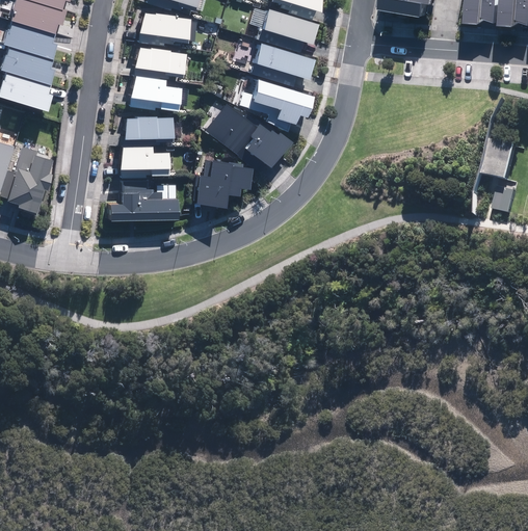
[(7,72),(0,96),(48,110),(53,94),(48,91),(56,68),(53,67),(60,45),(53,43),(59,23),(63,24),(68,9),(63,7),(66,0),(67,0),(72,1),(72,0),(18,0),(4,44),(9,46),(1,70),(7,72)]
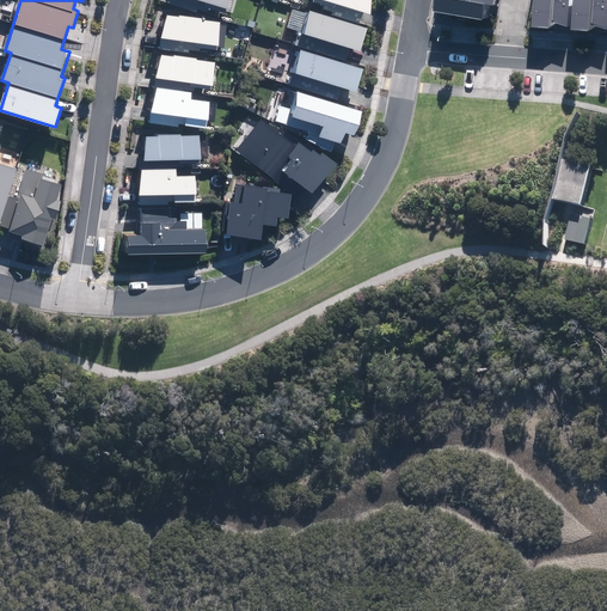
[(322,0),(369,14),(373,0),(322,0)]
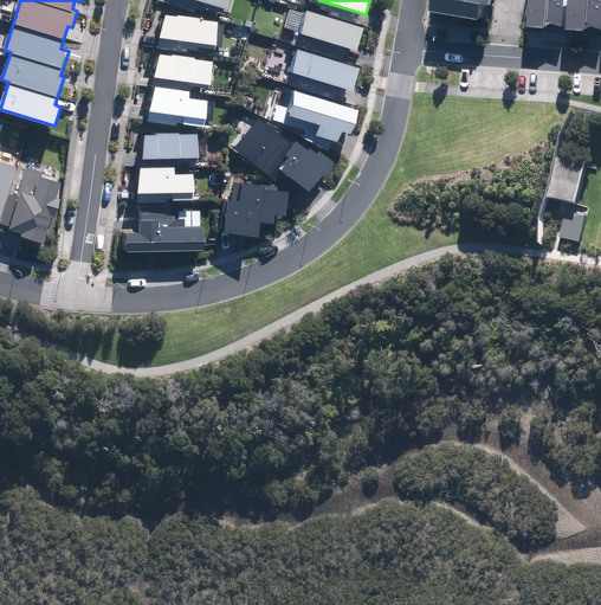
[(433,0),(432,13),(482,21),(485,5),(493,6),(493,0),(433,0)]
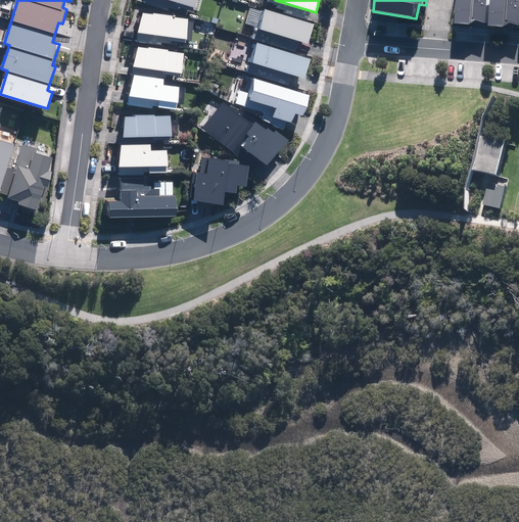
[(460,0),(458,25),(473,26),(474,21),(488,24),(490,0),(460,0)]
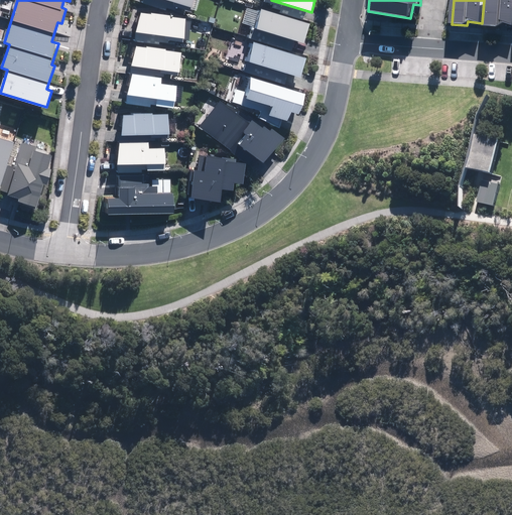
[(511,0),(487,0),(486,26),(501,27),(501,23),(511,24),(511,0)]
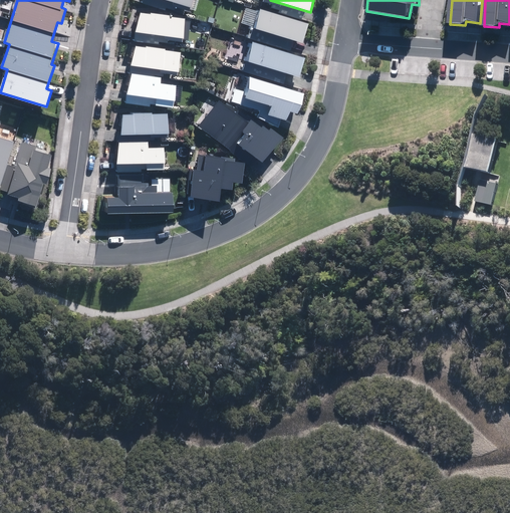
[(139,10),(136,30),(166,34),(165,40),(182,42),(185,16),(139,10)]
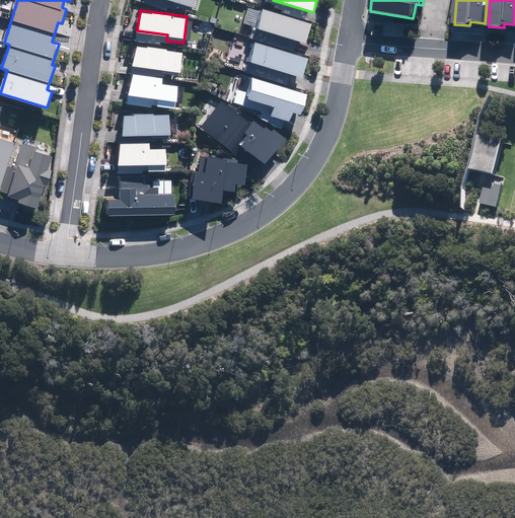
[(312,24),(263,10),(256,30),(306,46),(312,24)]
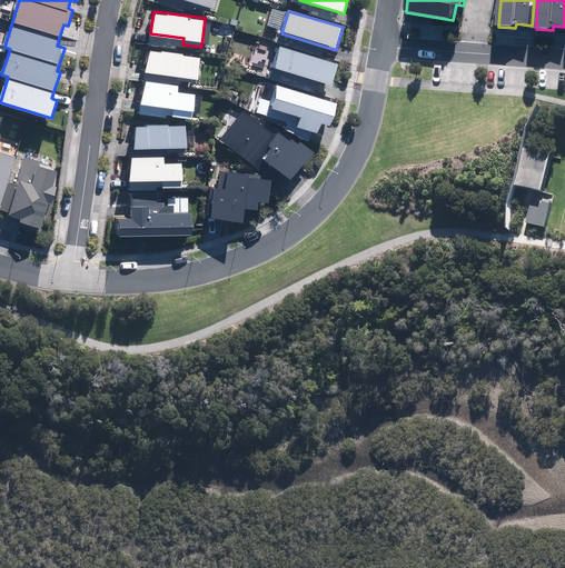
[(340,65),(279,46),(273,69),(334,87),(340,65)]
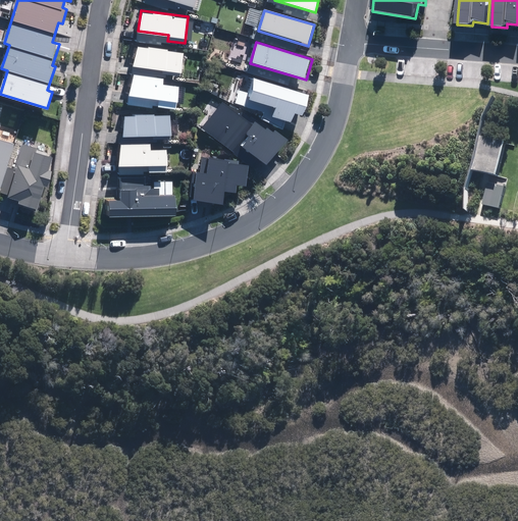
[(131,67),(182,74),(185,53),(134,45),(131,67)]
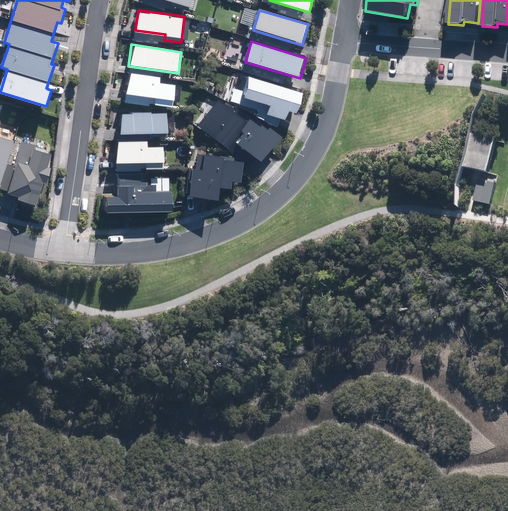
[(156,104),(172,106),(175,84),(160,82),(161,77),(129,73),(126,95),(157,99),(156,104)]
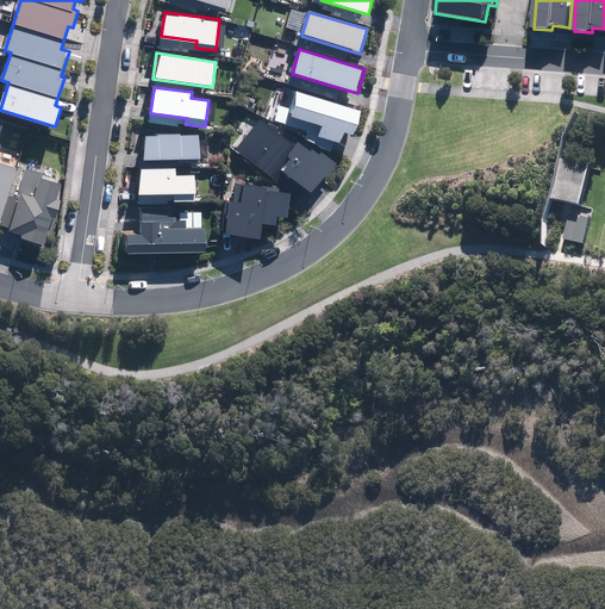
[(361,109),(297,91),(288,117),(319,125),(317,135),(340,141),(343,129),(354,132),(361,109)]
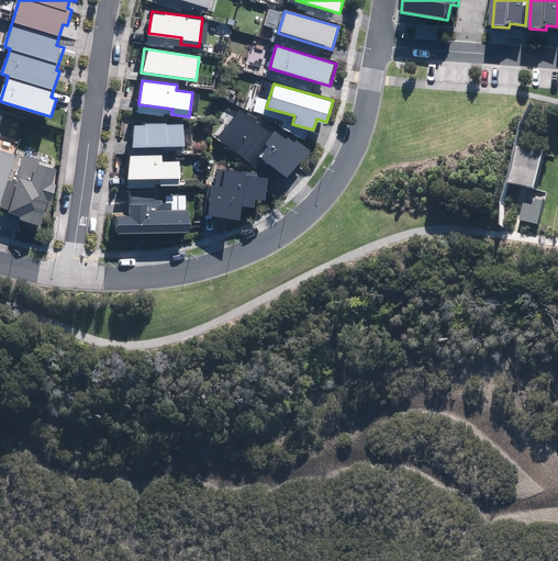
[(274,132),(241,109),(220,138),(277,178),(282,169),(289,175),(308,147),(292,136),(291,138),(277,128),(274,132)]
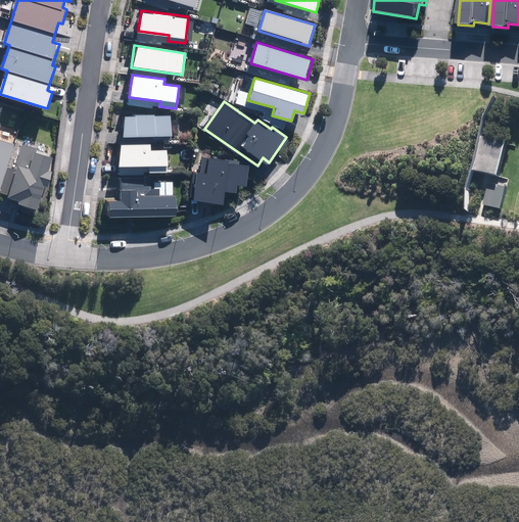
[(124,136),(172,134),(171,112),(123,114),(124,136)]
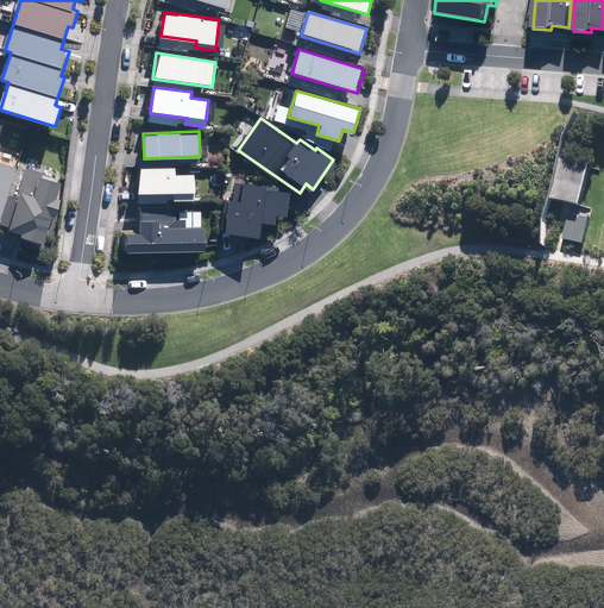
[(4,146),(0,145),(0,219),(19,160),(1,154),(4,146)]
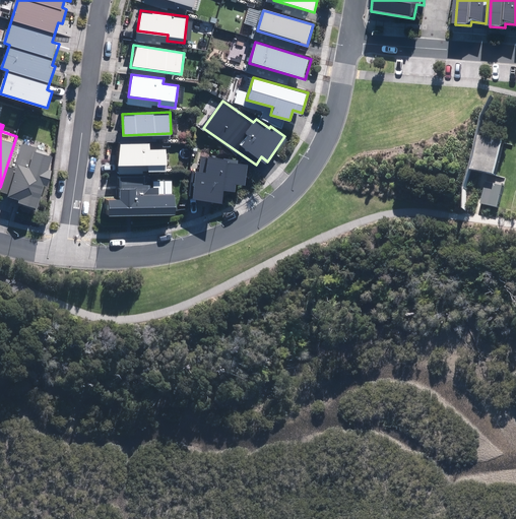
[(503,177),(511,143),(485,137),(477,171),(488,174),(503,177)]
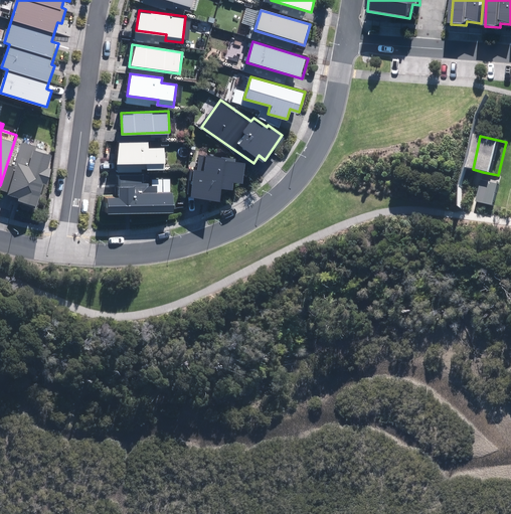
[(58,151),(26,141),(18,167),(12,165),(3,193),(41,204),(58,151)]
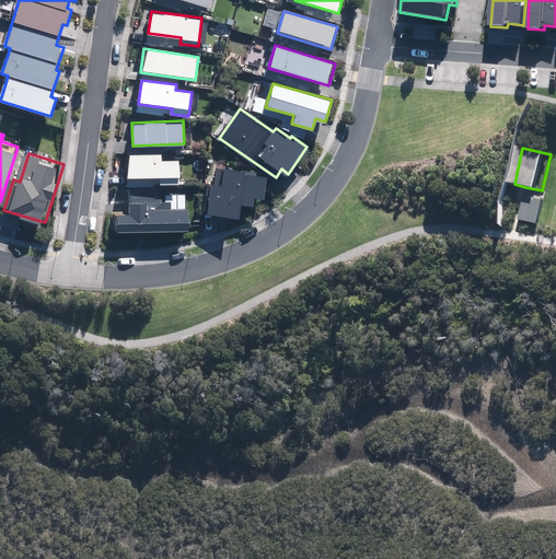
[(162,154),(124,154),(124,178),(160,177),(160,185),(181,185),(180,159),(162,160),(162,154)]
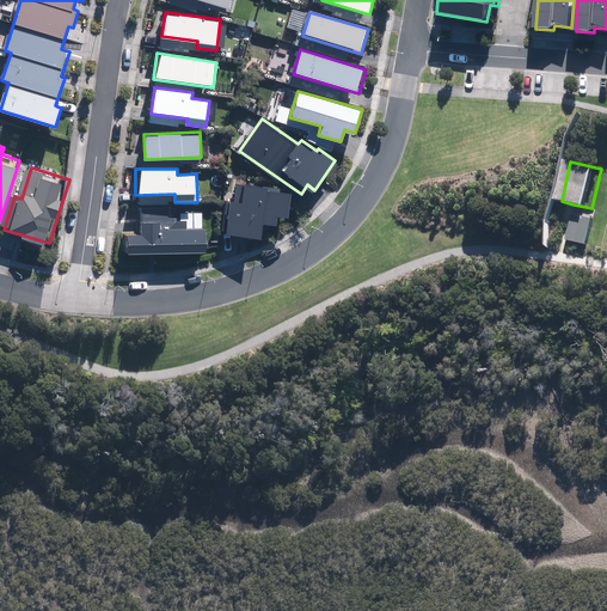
[(230,199),(225,233),(259,237),(262,222),(276,224),(277,214),(290,217),(293,189),(245,184),(243,200),(230,199)]
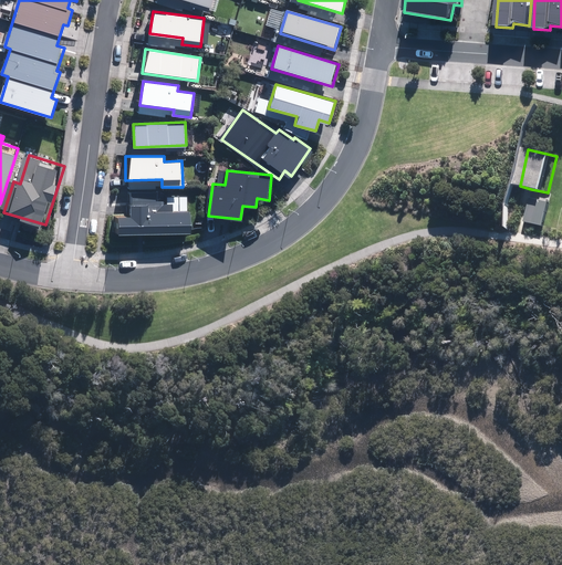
[(548,229),(553,203),(536,200),(530,225),(548,229)]
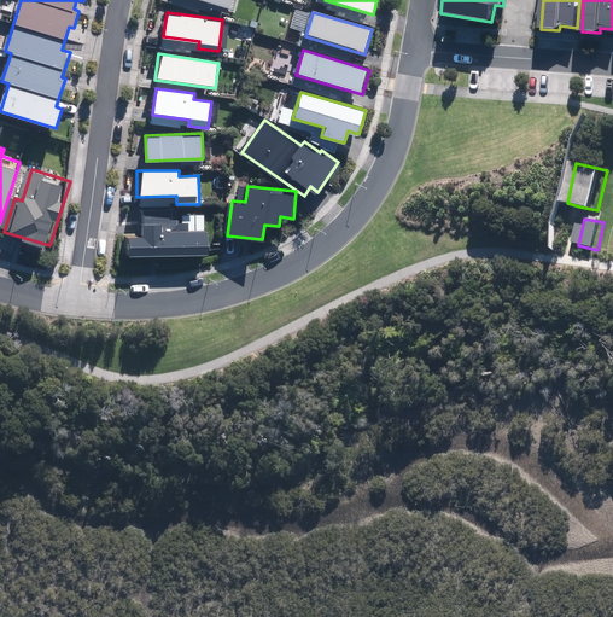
[(129,257),(210,256),(210,227),(162,228),(162,222),(142,222),(142,232),(129,232),(129,257)]
